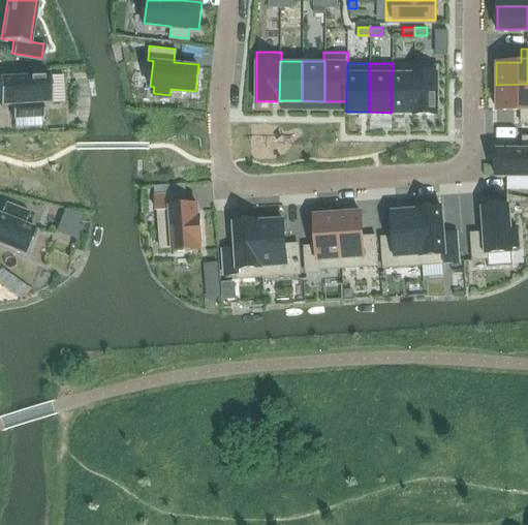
[(413,63),(413,72),(414,72),(413,113),(437,112),(437,63),(413,63)]
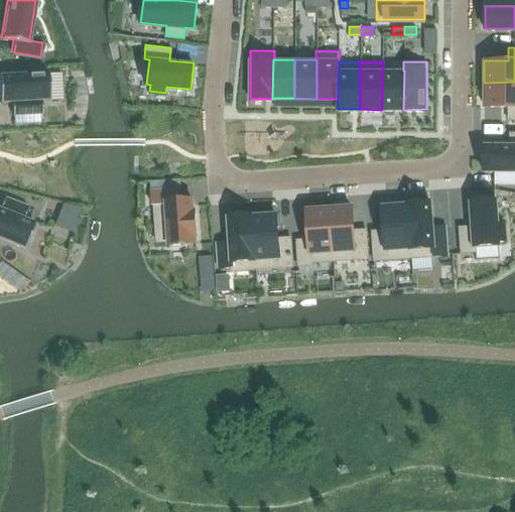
[(47,71),(0,74),(0,101),(11,101),(12,114),(41,112),(40,99),(49,98),(47,71)]
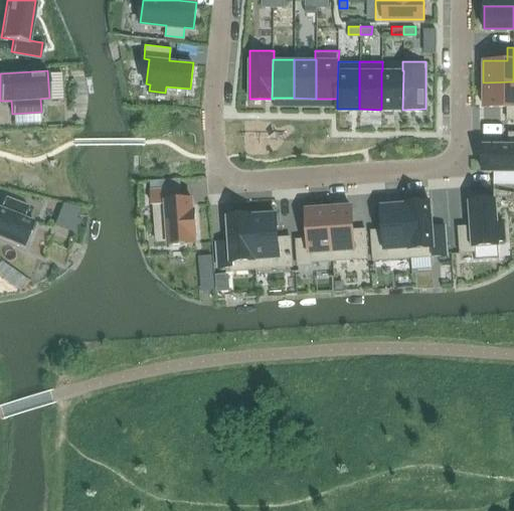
[(381,70),(381,109),(401,109),(401,110),(402,110),(403,70),(402,70),(382,70),(381,70)]
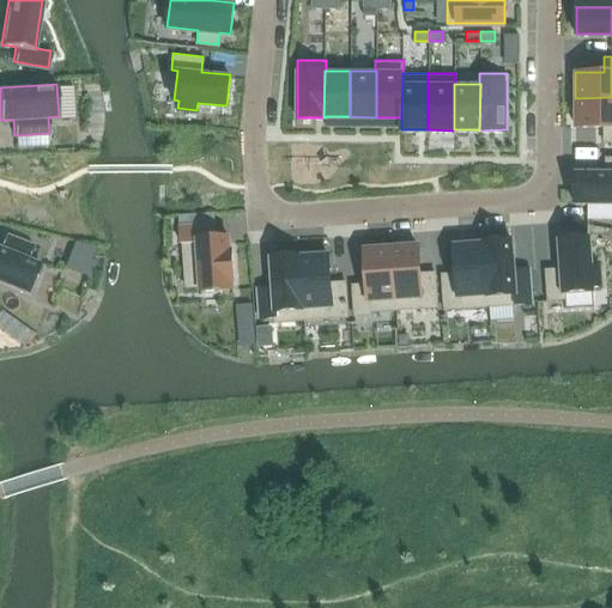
[(611,97),(575,98),(575,125),(604,125),(604,140),(611,139),(611,97)]
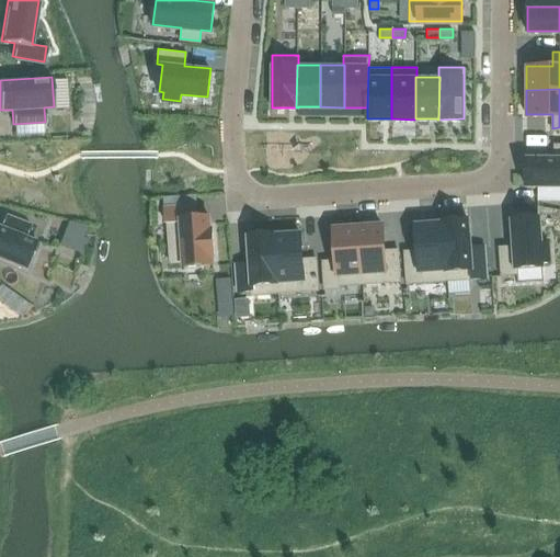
[(559,143),(553,143),(553,157),(526,157),(526,185),(538,185),(559,184),(559,143)]
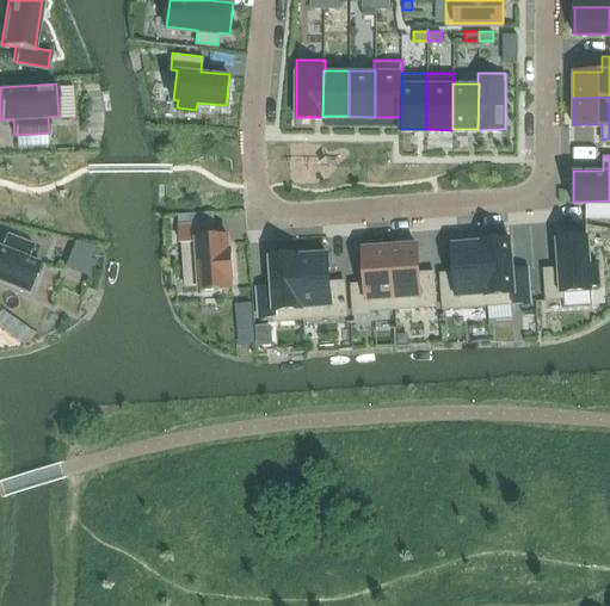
[(609,201),(586,202),(586,216),(609,215),(609,201)]
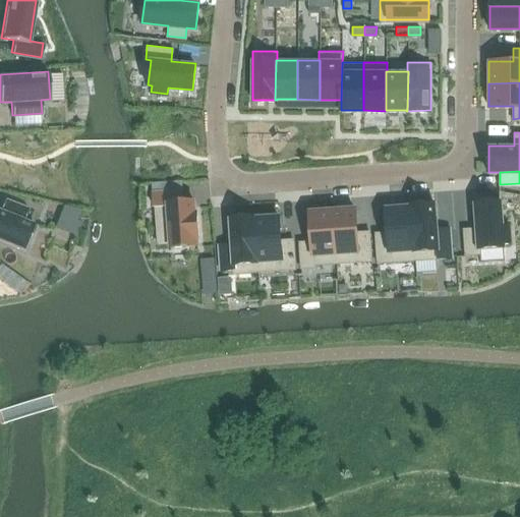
[(181,188),(152,190),(153,205),(155,205),(157,242),(169,241),(170,245),(197,243),(196,238),(197,238),(195,211),(194,200),(182,200),(181,188)]
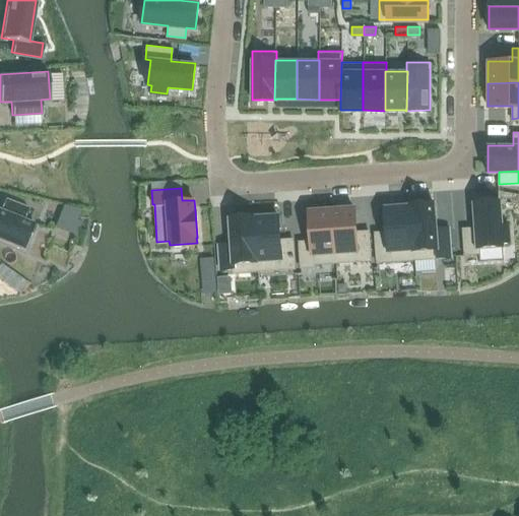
[(0,238),(23,249),(34,222),(22,218),(27,206),(3,196),(0,204),(0,238)]
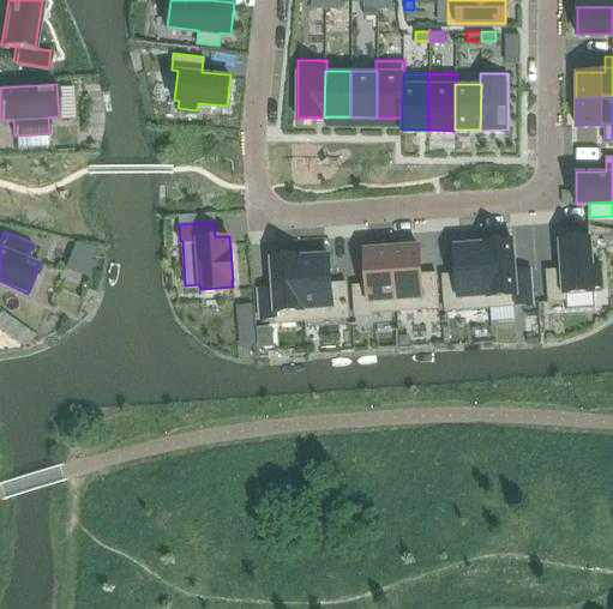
[(601,284),(600,264),(593,265),(590,236),(559,239),(562,267),(546,267),(548,299),(565,297),(564,291),(594,289),(594,284),(601,284)]
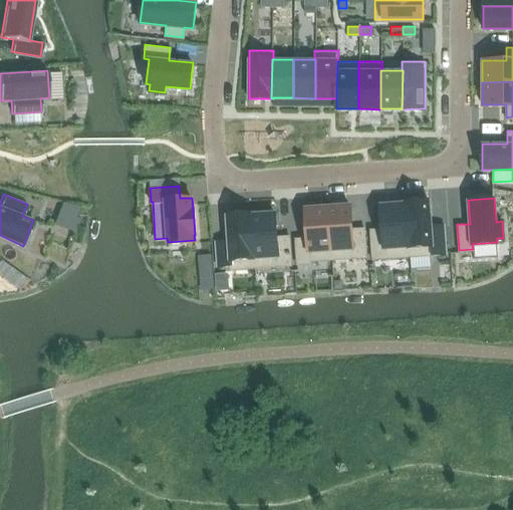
[(429,200),(405,202),(409,255),(446,252),(444,223),(431,224),(429,200)]
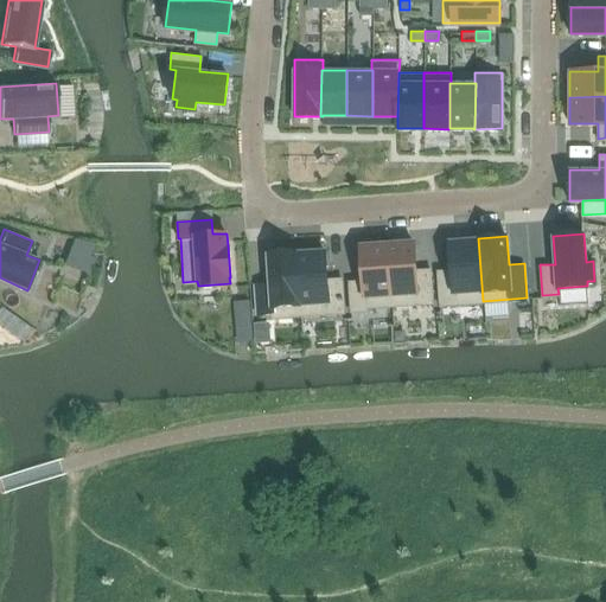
[(95,242),(74,237),(70,245),(90,254),(95,242)]
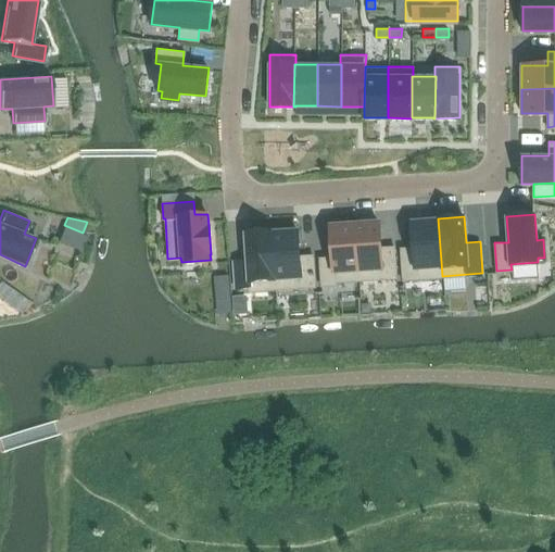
[(414,247),(400,248),(402,279),(442,276),(438,218),(437,218),(412,221),(414,247)]
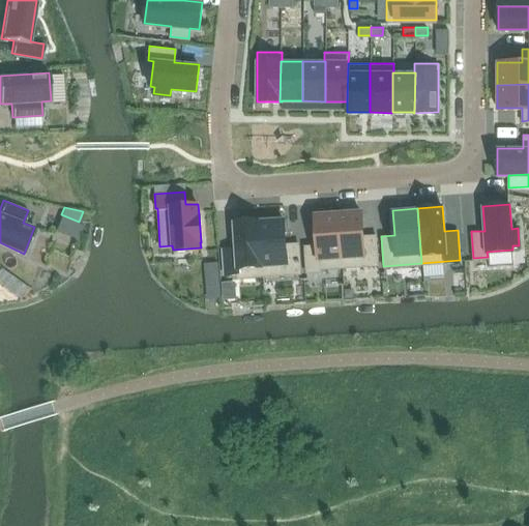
[(360,210),(338,211),(342,266),(377,264),(375,234),(362,235),(360,210)]
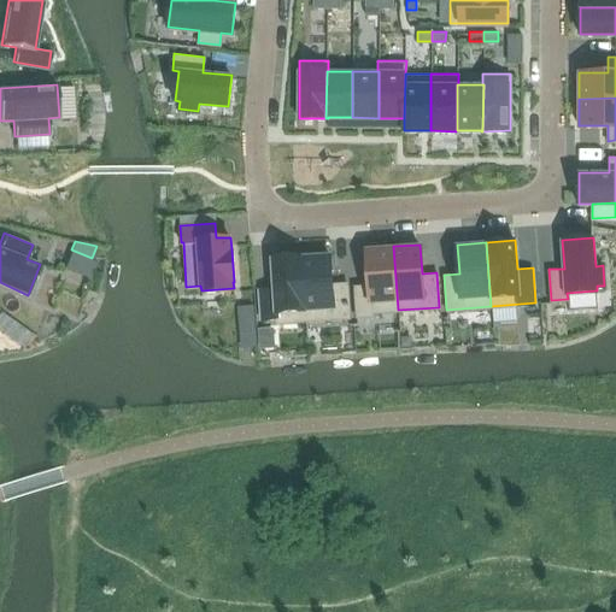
[(369,283),(353,284),(356,316),(373,315),(373,311),(398,310),(393,246),(367,248),(369,283)]
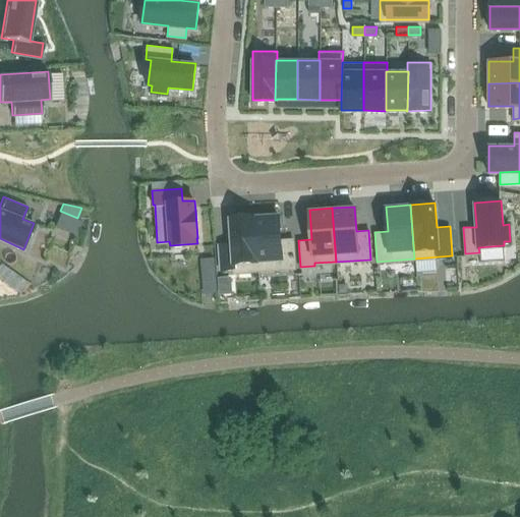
[(254,216),(253,216),(257,270),(295,268),(293,237),(280,238),(278,215),(254,216)]
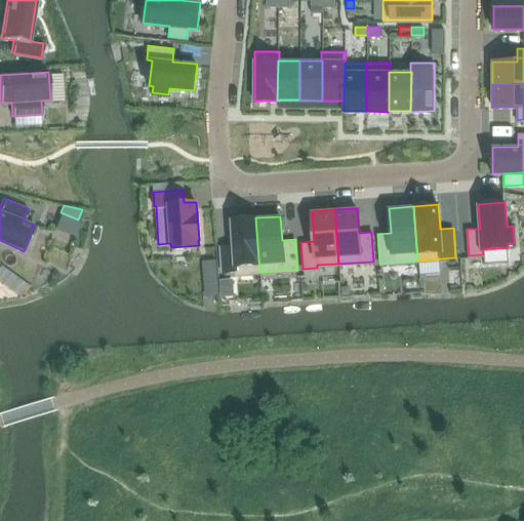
[(233,244),(220,245),(222,271),(235,270),(235,274),(259,272),(255,217),(232,218),(233,244)]
